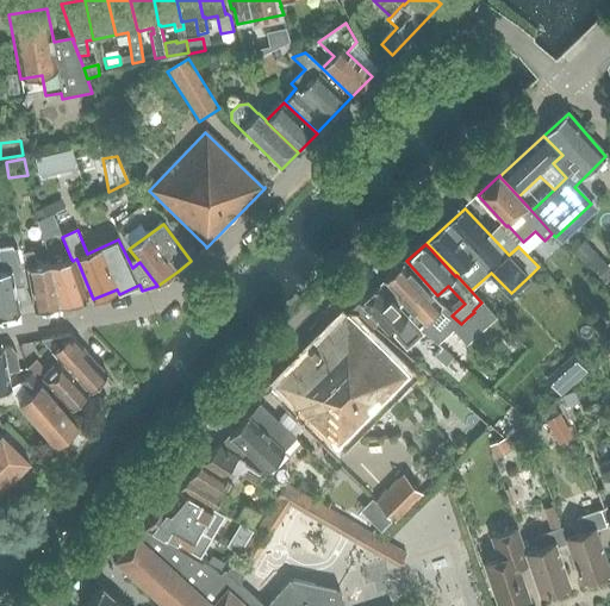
[(16,252),(0,254),(0,263),(1,273),(0,273),(0,317),(20,313),(16,289),(22,288),(16,252)]
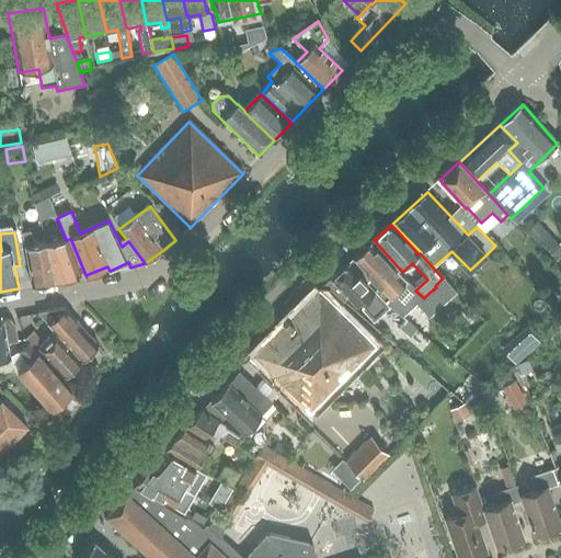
[(31,232),(23,234),(25,248),(32,287),(56,283),(49,243),(34,247),(31,232)]
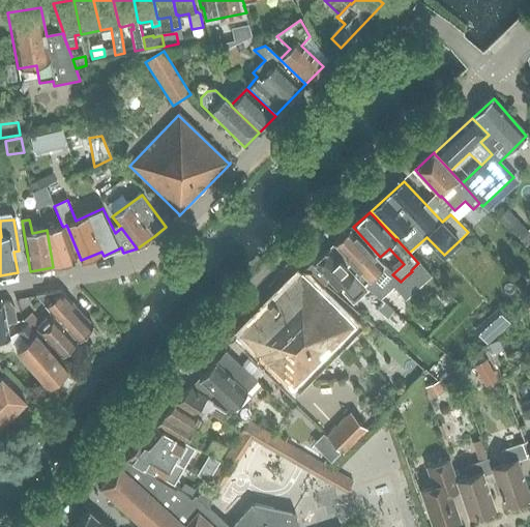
[(77,262),(63,227),(63,226),(62,226),(56,228),(55,224),(47,225),(48,230),(47,230),(53,267),(77,262)]
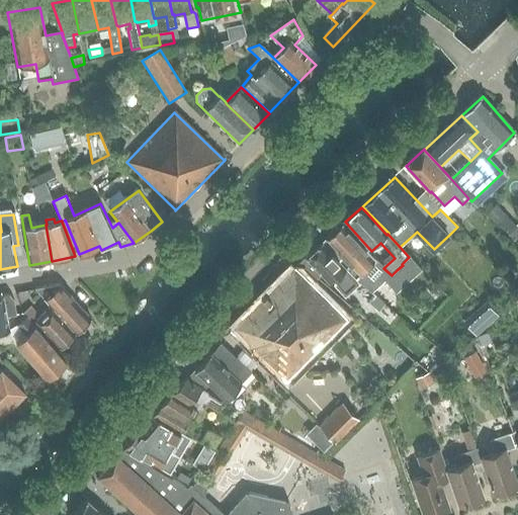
[(339,228),(322,243),(347,270),(358,281),(360,284),(371,294),(385,281),(396,291),(420,267),(409,257),(402,264),(403,265),(397,270),(392,275),(383,268),(379,264),(342,226),(339,228)]
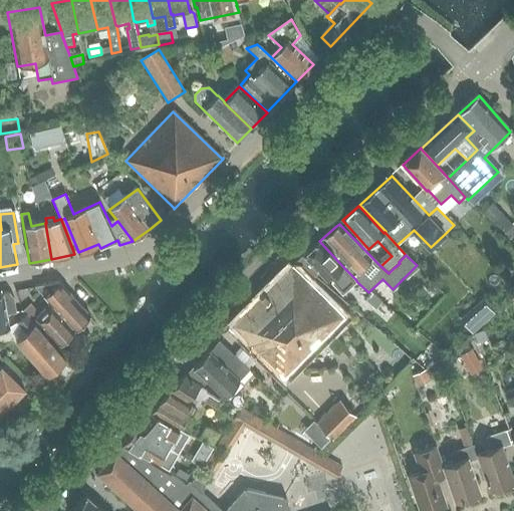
[(319,241),(303,257),(327,283),(329,281),(342,296),(357,282),(355,279),(344,268),(319,241)]
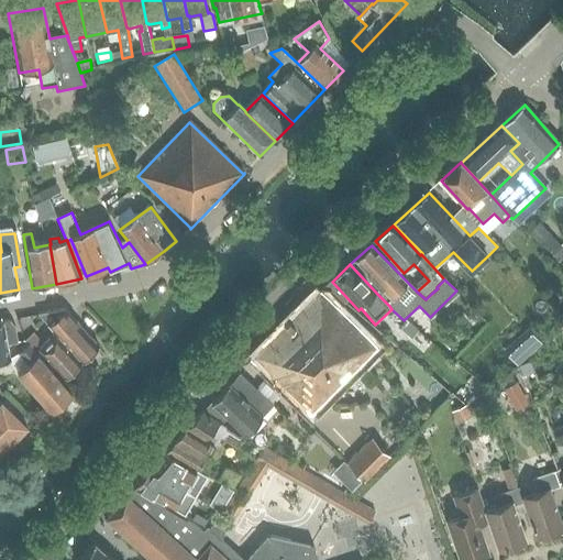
[(311,416),(378,350),(360,331),(339,310),(320,292),(253,358),(311,416)]
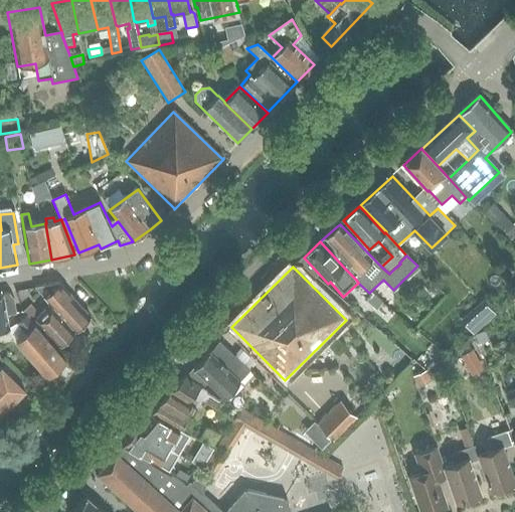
[(91,317),(61,286),(59,284),(58,285),(35,289),(43,298),(50,306),(75,331),(91,317)]
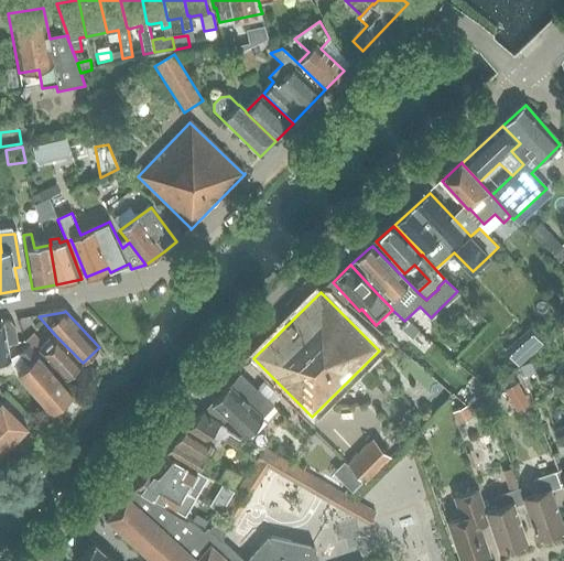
[(0,323),(0,363),(11,360),(8,346),(18,345),(15,327),(11,322),(0,323)]
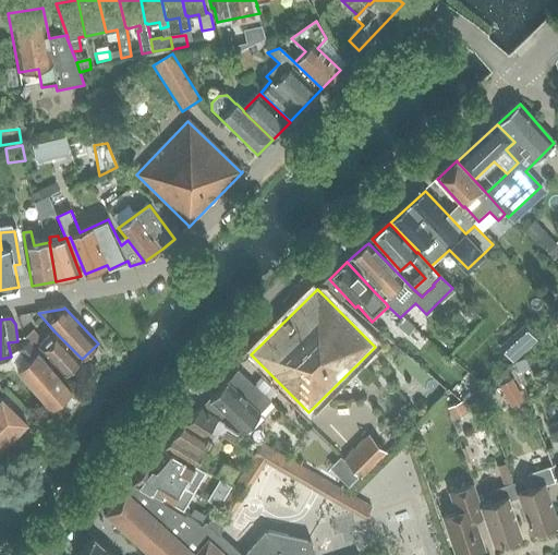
[(405,321),(398,328),(409,337),(416,329),(415,329),(405,321)]
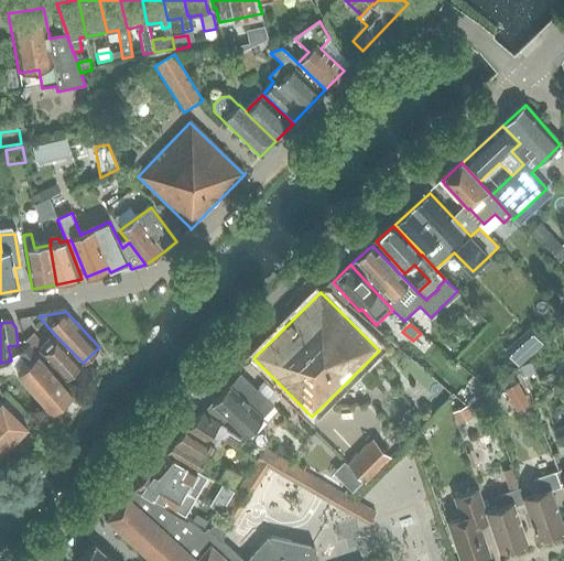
[(537,337),(514,330),(506,355),(528,363),(537,337)]
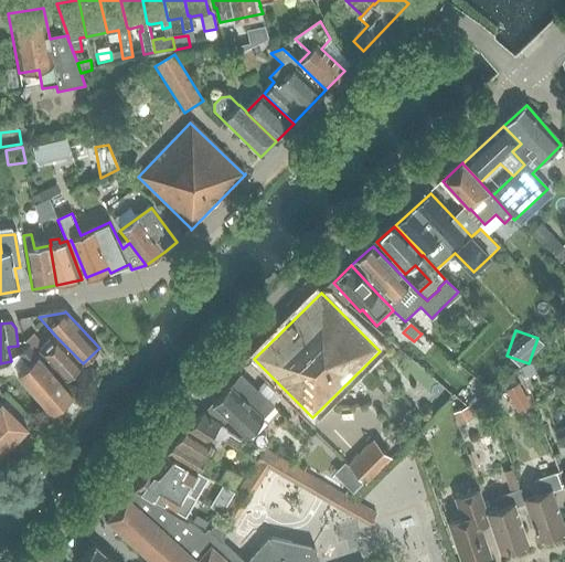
[(29,347),(30,347),(34,352),(42,345),(34,336),(25,343),(29,347)]
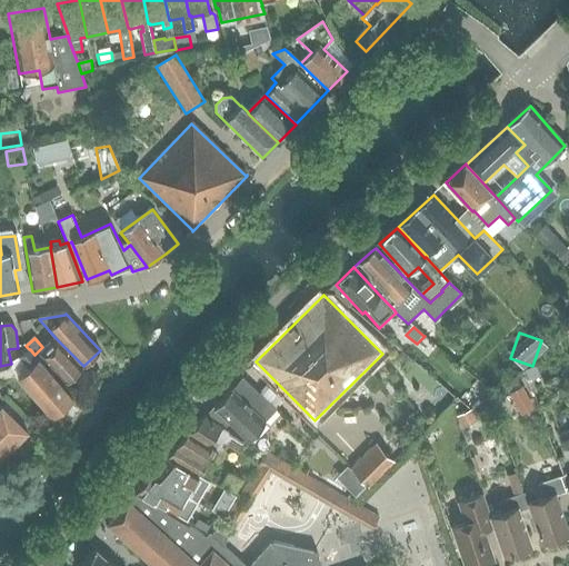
[(66,384),(83,366),(56,338),(49,345),(38,355),(66,384)]
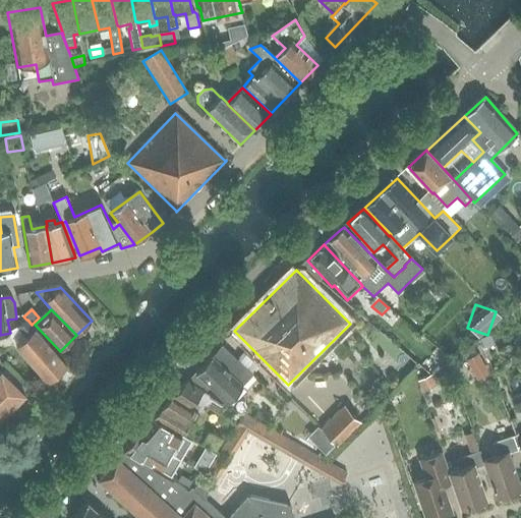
[(67,365),(32,325),(27,320),(26,320),(9,334),(16,346),(15,346),(48,383),(67,365)]
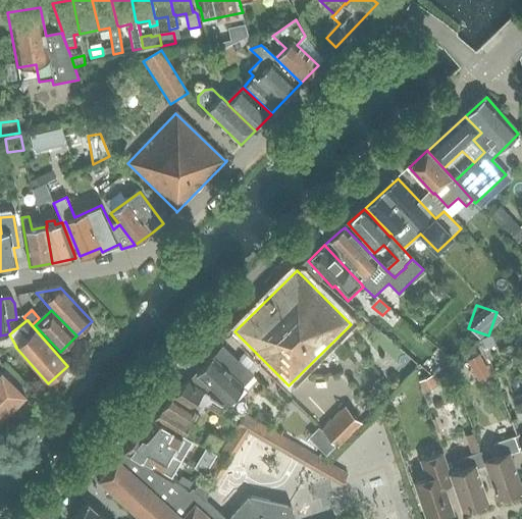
[(206,394),(211,388),(227,405),(253,377),(222,347),(189,382),(199,388),(206,394)]
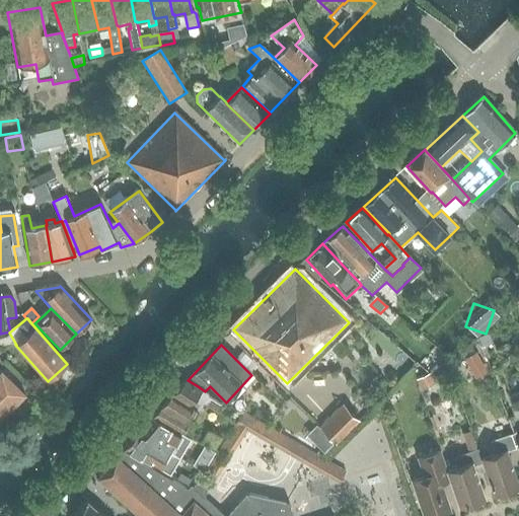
[(476,381),(489,374),(475,353),(463,360),(476,381)]
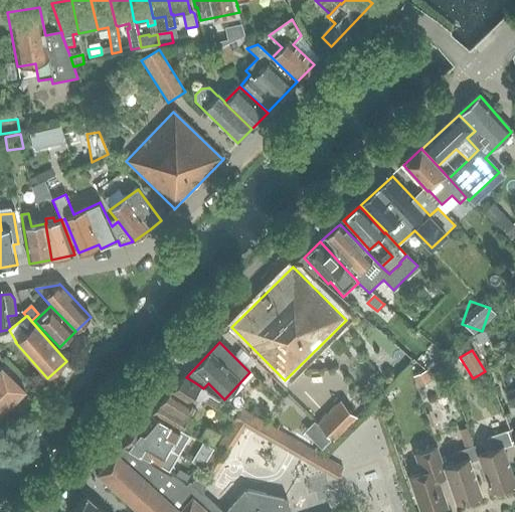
[(432,378),(440,370),(434,365),(426,372),(432,378)]
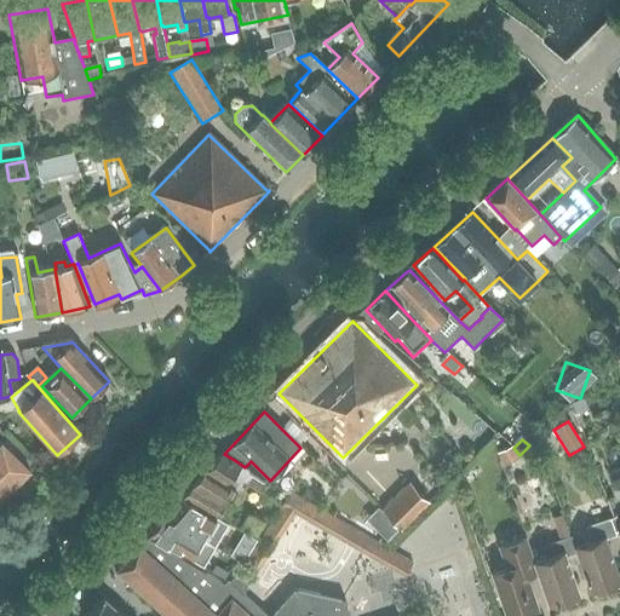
[(0,501),(32,468),(3,442),(0,443),(0,501)]
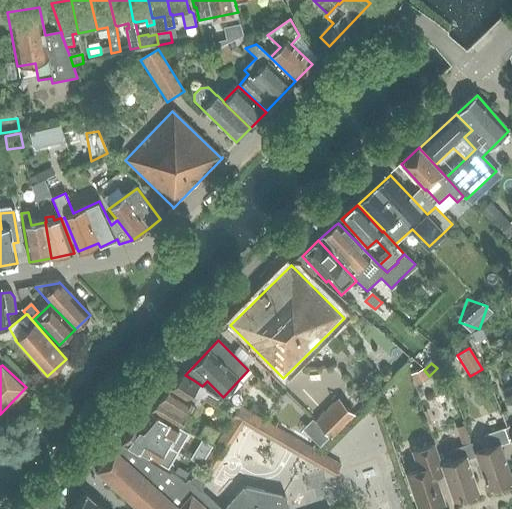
[(223,399),(202,386),(195,381),(185,375),(151,411),(179,428),(196,408),(197,409),(206,400),(216,407),(223,399)]
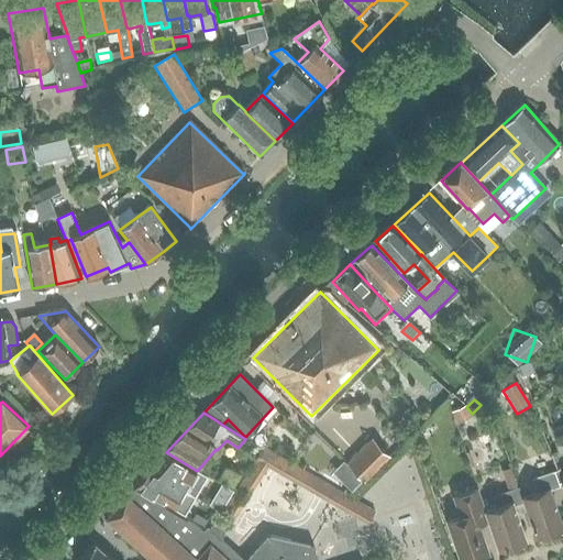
[(562,452),(562,427),(553,430),(561,453),(562,452)]
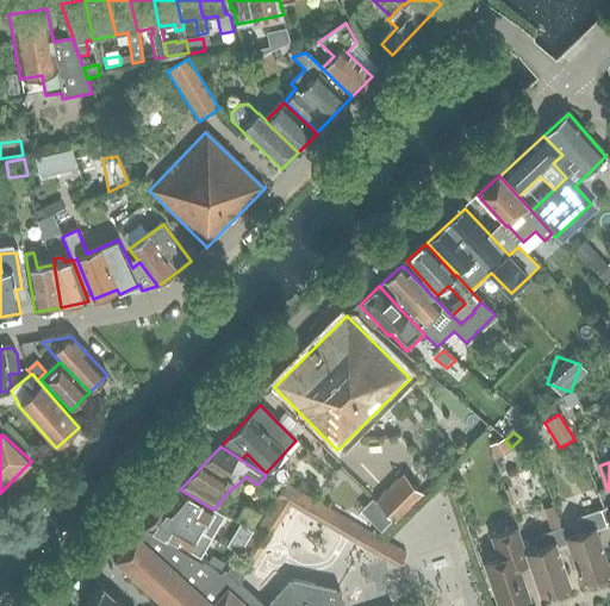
[(393,520),(396,523),(423,495),(403,475),(375,503),(383,511),(393,520)]
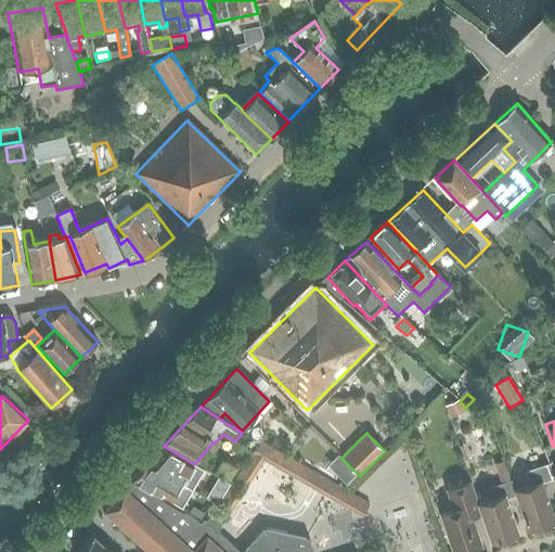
[(230,522),(261,464),(319,496),(315,503),(356,525),(363,511),(337,497),(341,488),(254,440),(215,513),(230,522)]
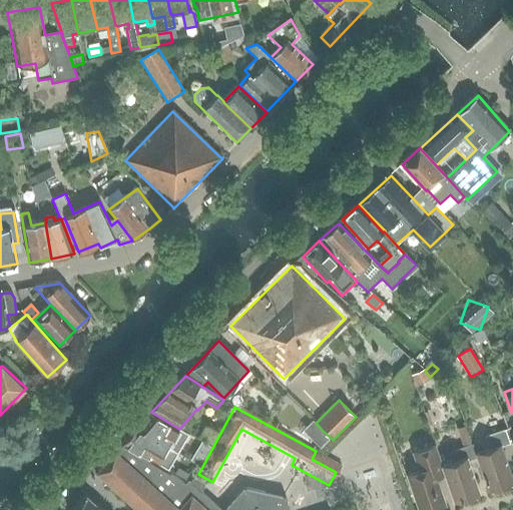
[(188,434),(179,429),(151,412),(150,412),(136,429),(123,444),(158,465),(168,448),(172,441),(181,446),(187,435),(188,434)]
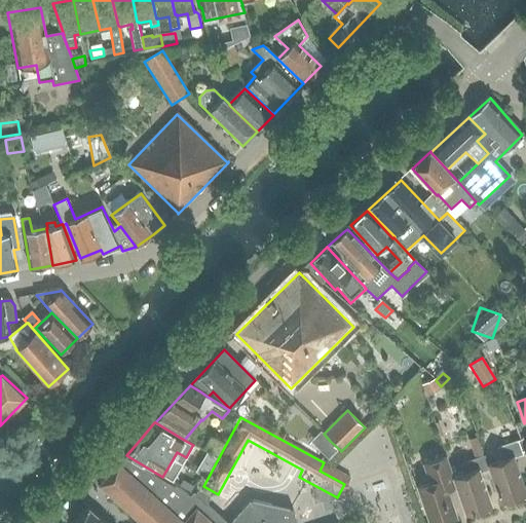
[(470,472),(453,477),(457,487),(466,514),(491,506),(480,474),(490,470),(488,464),(487,464),(485,456),(484,457),(477,437),(474,438),(476,445),(475,445),(477,450),(473,451),(476,459),(466,462),(470,472)]
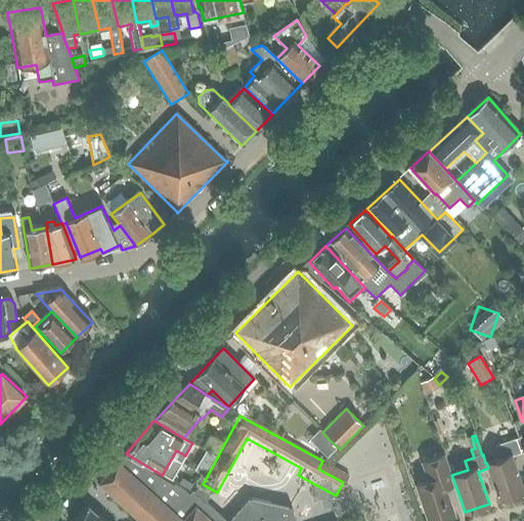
[(217,457),(223,443),(210,436),(203,450),(217,457)]
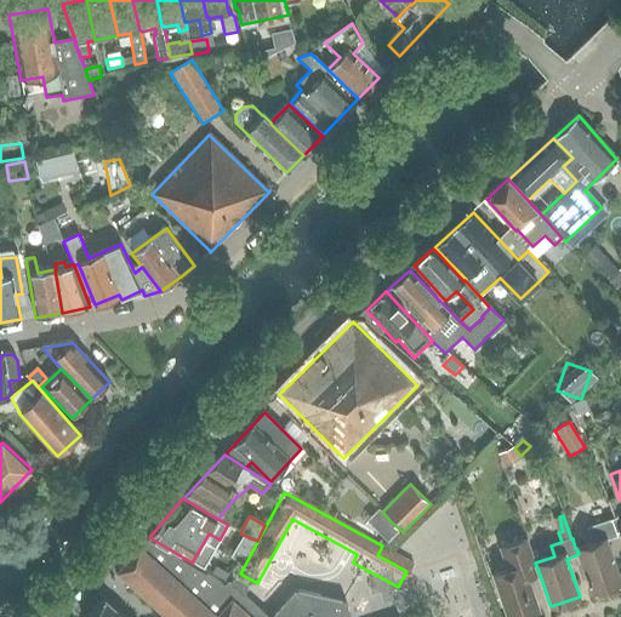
[(389,520),(377,532),(388,542),(400,530),(389,520)]
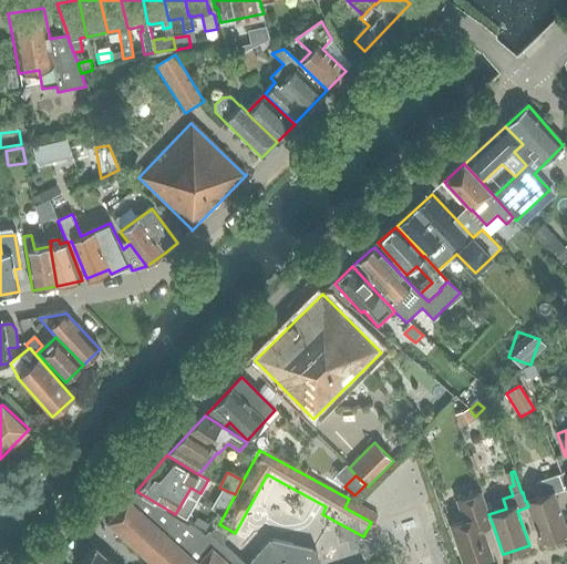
[(526,501),(528,506),(539,541),(542,540),(544,545),(566,537),(565,532),(566,532),(554,493),(563,491),(557,477),(536,483),(540,495),(526,501)]
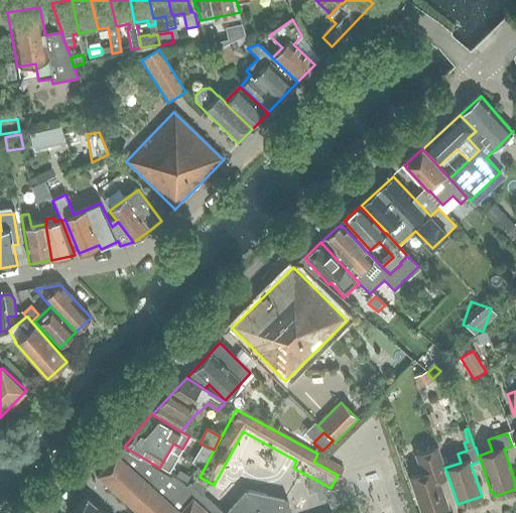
[(439,481),(448,478),(444,468),(437,447),(414,456),(420,473),(409,477),(421,512),(431,512),(447,507),(439,481)]
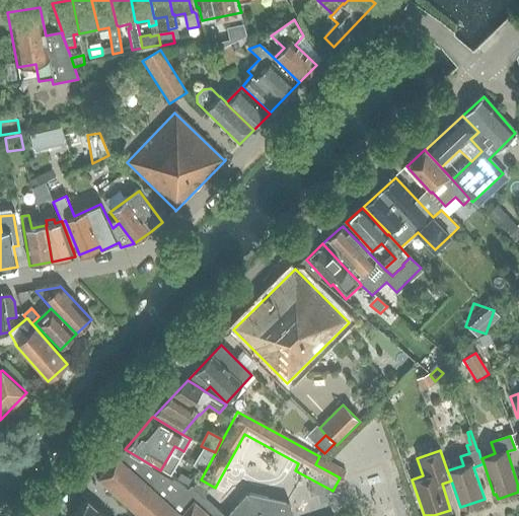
[(293,515),(289,503),(247,494),(228,515),(224,515),(205,499),(208,485),(199,482),(193,488),(192,487),(189,491),(188,490),(172,482),(121,452),(97,478),(138,515),(293,515)]
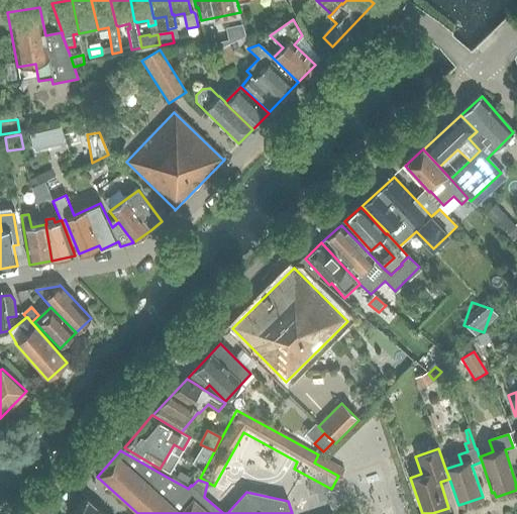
[(206,467),(196,460),(193,465),(203,471),(206,467)]
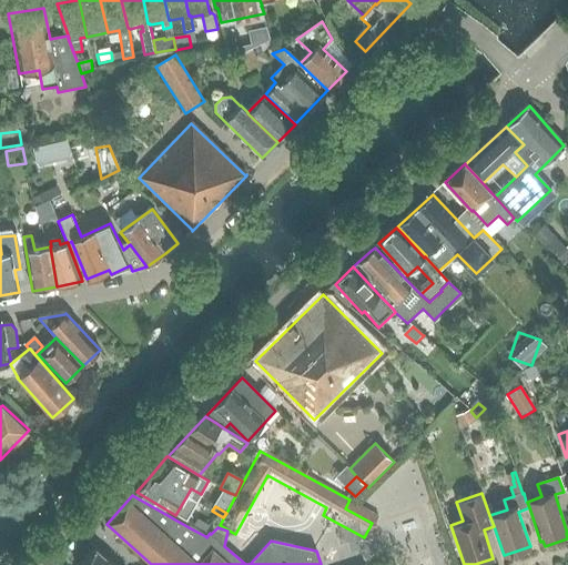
[(112,564),(95,550),(81,564),(112,564)]
